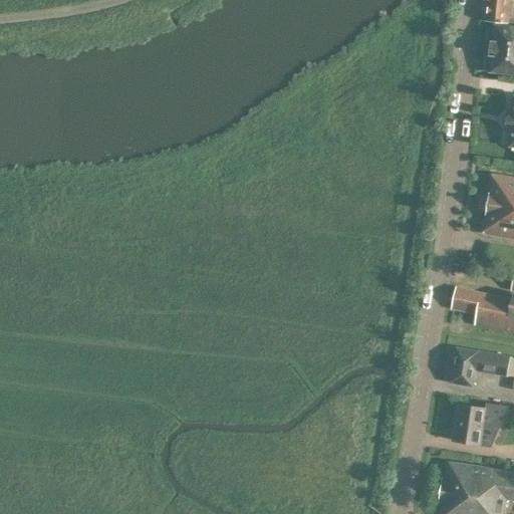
[(513,0),(485,0),(484,19),(506,21),(513,21),(513,0)]
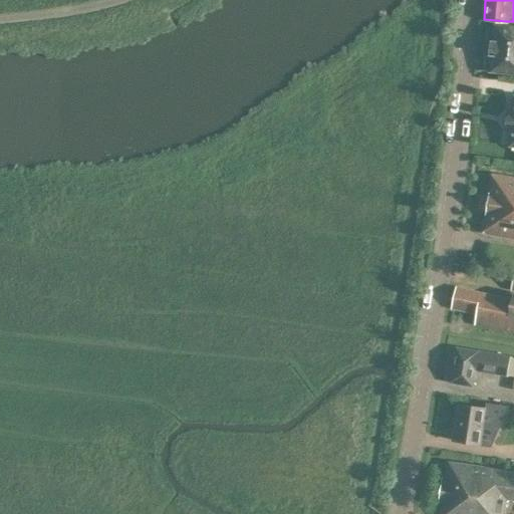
[(489,70),(513,71),(513,24),(494,22),(489,70)]
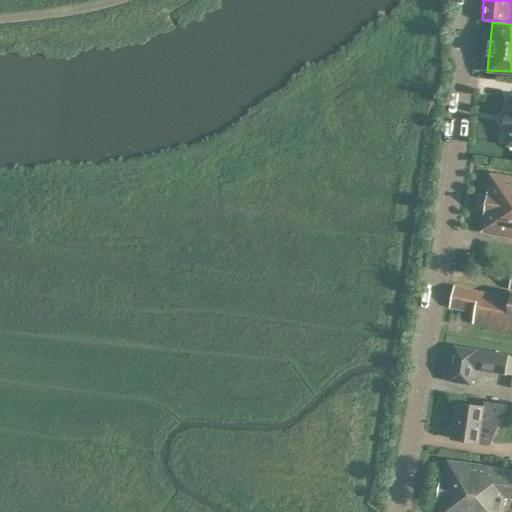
[(506,144),(511,144),(511,93),(511,94),(509,111),(503,115),(504,116),(504,120),(503,121),(508,127),(506,144)]
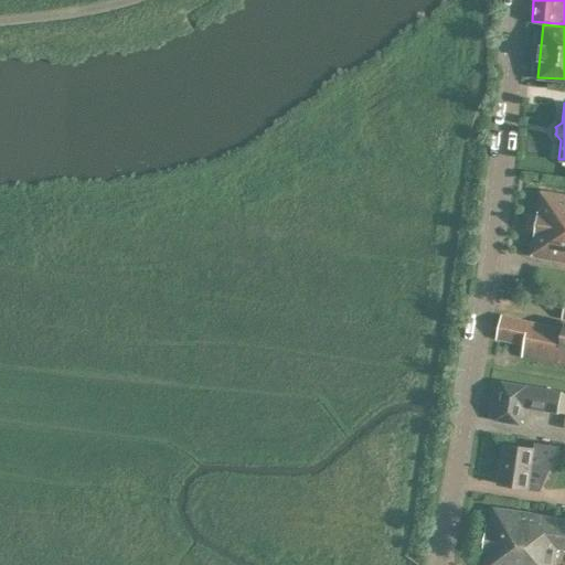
[(530,254),(564,259),(564,193),(541,189),(530,254)]
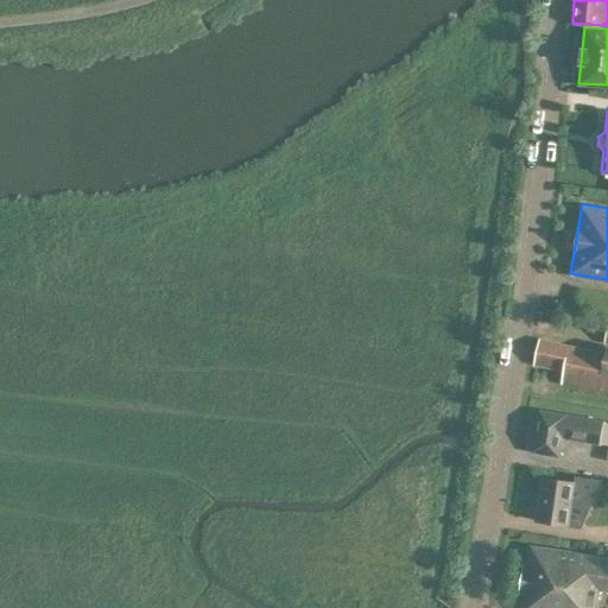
[(561,382),(607,391),(607,346),(606,346),(603,353),(538,337),(533,363),(562,369),(561,382)]
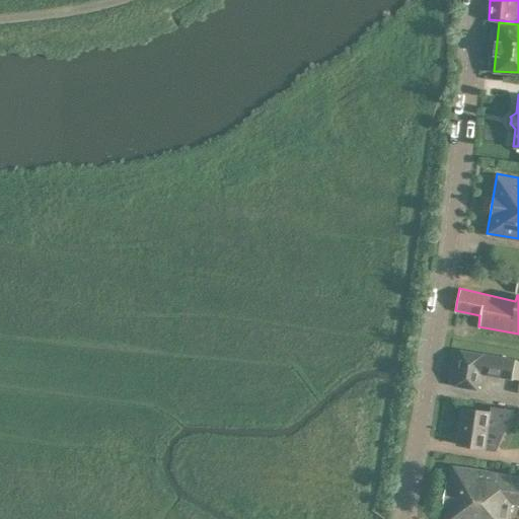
[(453,384),(476,388),(478,372),(511,377),(515,359),(459,349),(453,384)]
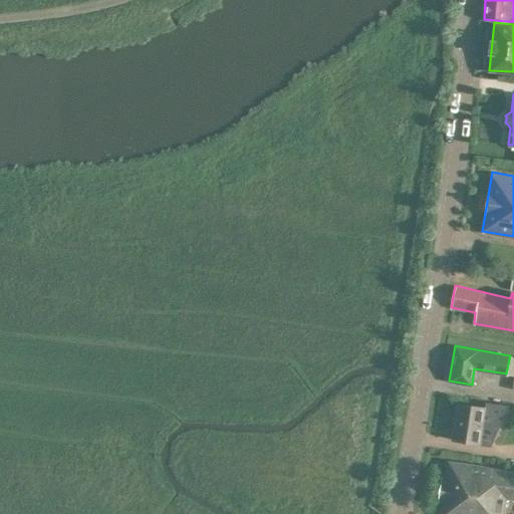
[(490,442),(506,405),(499,404),(485,402),(485,407),(457,402),(452,439),(480,443),(481,441),(490,442)]
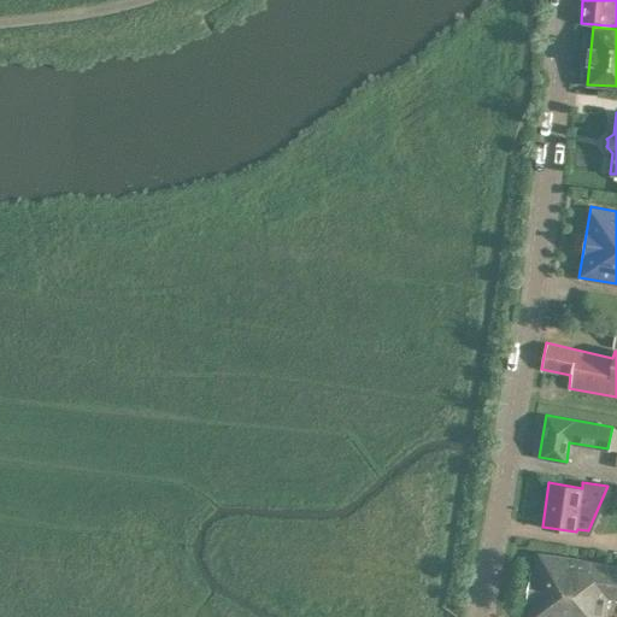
[(530,600),(528,616),(603,616),(606,597),(616,598),(616,564),(538,553),(535,573),(530,573),(526,600),(530,600)]
